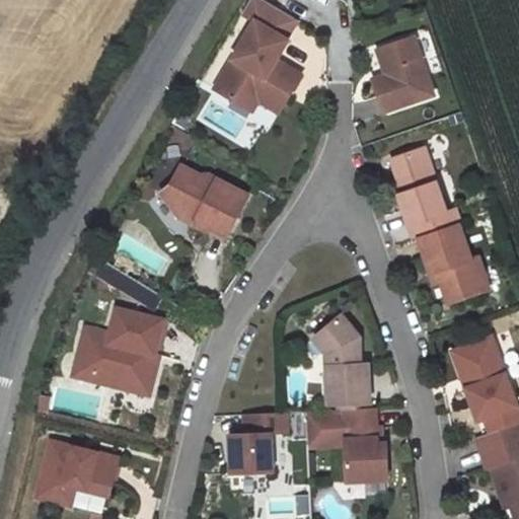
[(294,18),(264,0),(250,0),(243,13),(255,20),(215,89),(235,100),(237,97),(249,95),(260,101),(273,109),(282,93),(277,90),(281,84),(292,91),(302,75),(277,60),(289,40),(286,39),(283,36),(294,18)]
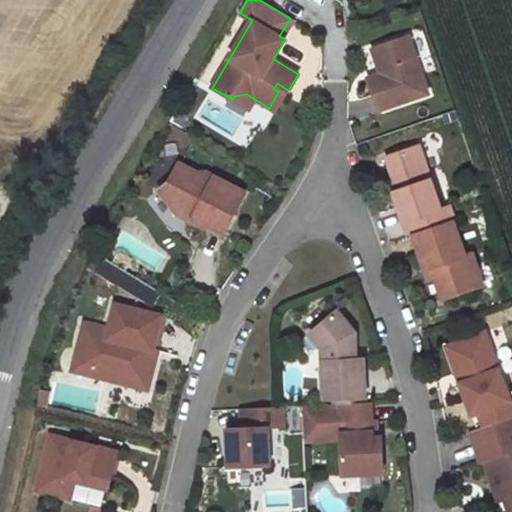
[(293,20),(290,18),(279,36),(282,38),(293,20)]
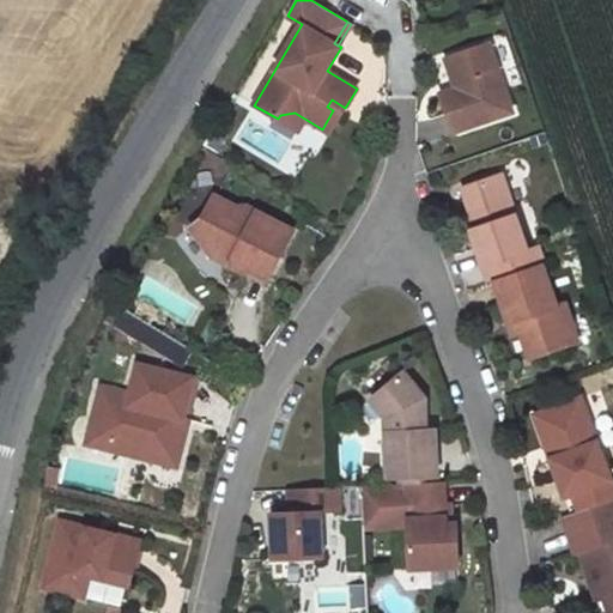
[(490,43),(447,59),(456,87),(442,93),(455,132),(513,111),(490,43)]
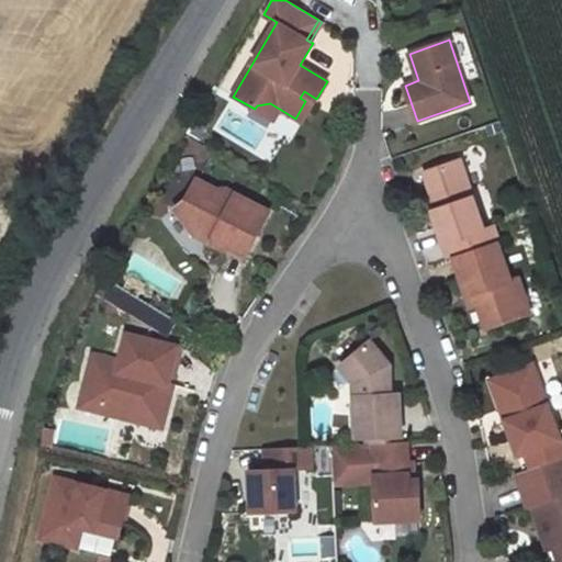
[(305,101),(295,119),(302,122),(316,99),(304,91),(300,98),(305,101)]
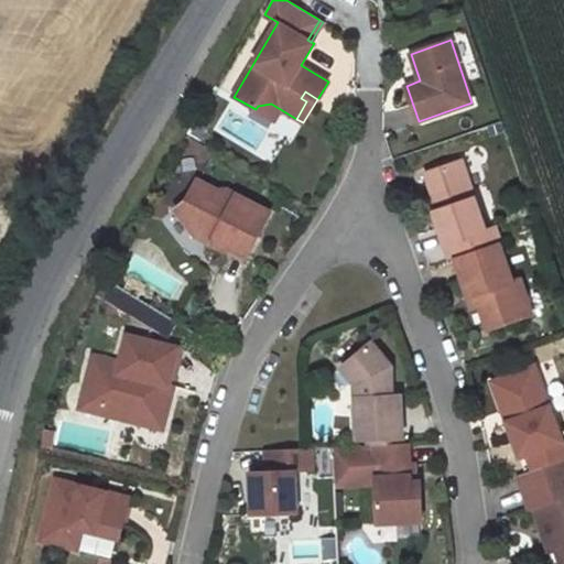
[(258,106),(256,109),(275,121),(282,110),(271,104),(258,106)]
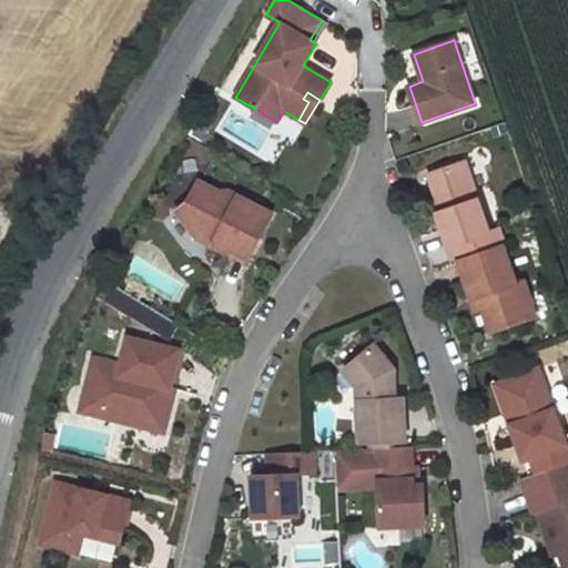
[(448,246),(488,233),(488,232),(465,162),(428,174),(442,212),(436,213),(448,246)]
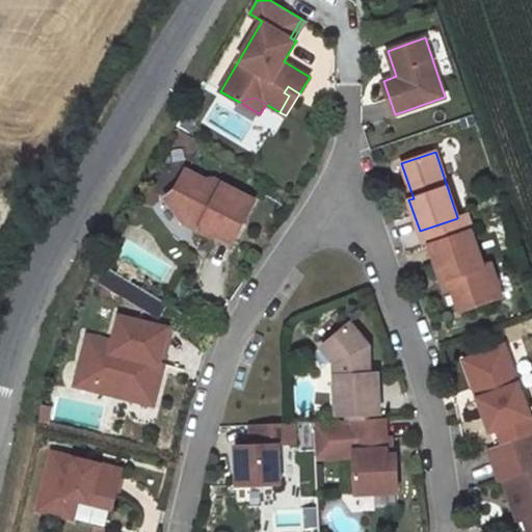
[(217,234),(234,242),(256,198),(214,178),(205,179),(185,168),(175,189),(164,196),(184,221),(188,218),(198,223),(200,224),(201,231),(211,236),(217,234)]
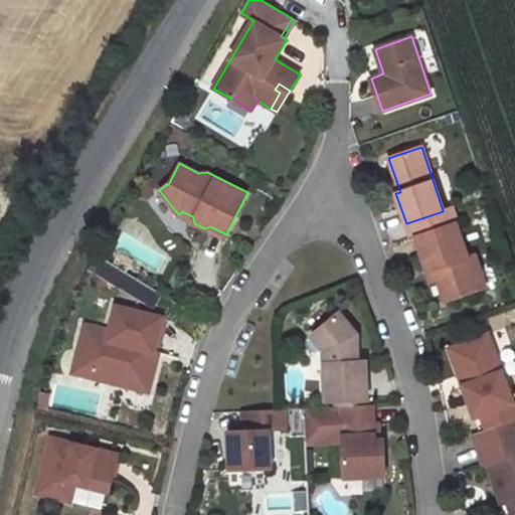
[(410,236),(457,220),(452,206),(443,210),(443,211),(406,223),(410,236)]
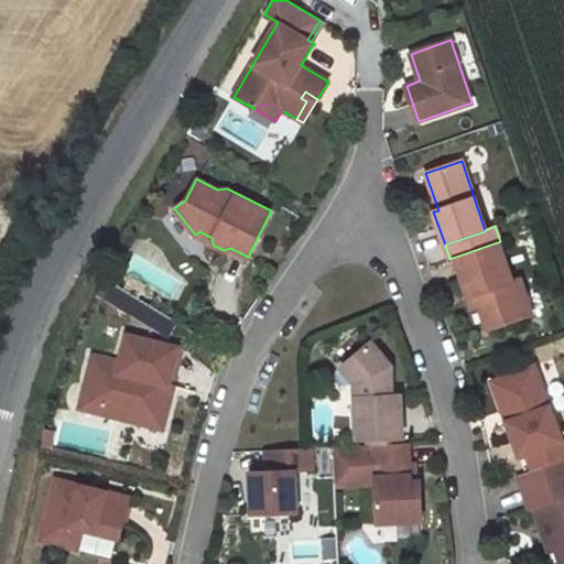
[(199,231),(195,235),(208,241),(210,237),(199,231)]
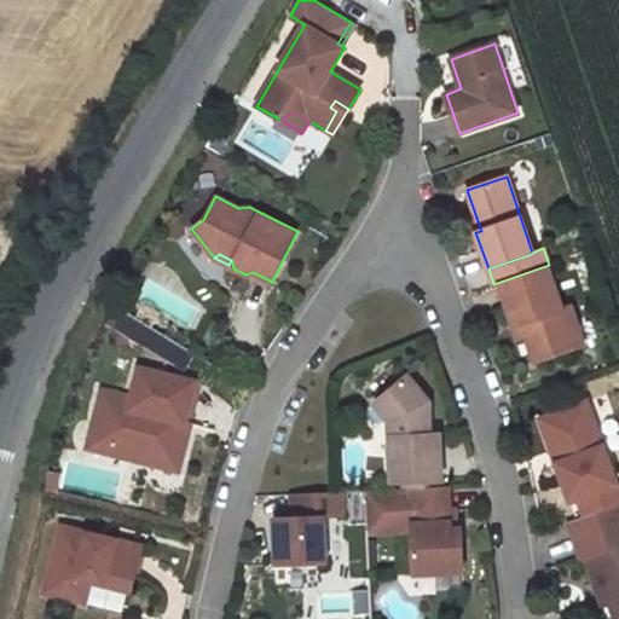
[(562,310),(547,266),(499,283),(515,327),(524,324),(527,335),(536,362),(584,345),(571,306),(562,310)]
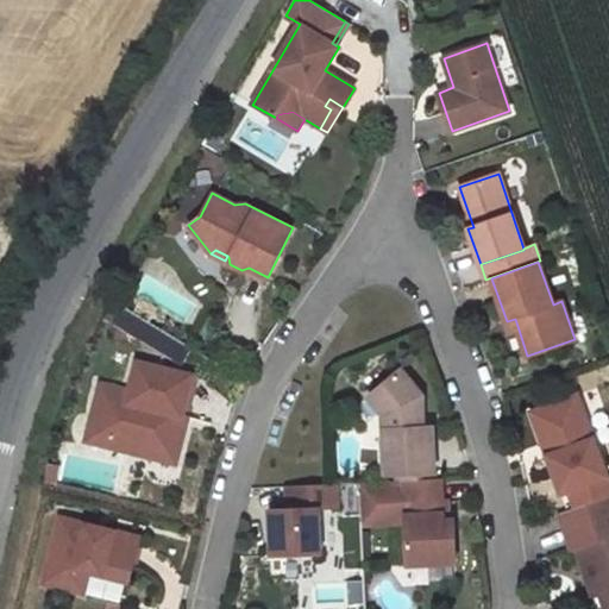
[(123,314),(114,330),(144,346),(152,331),(123,314)]
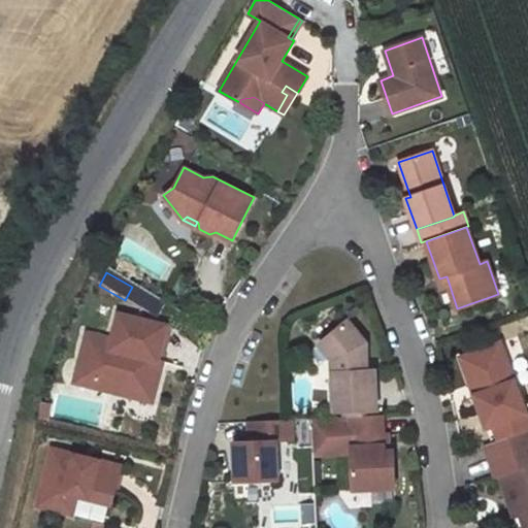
[(450,286),(447,276),(439,278),(442,289),(450,286)]
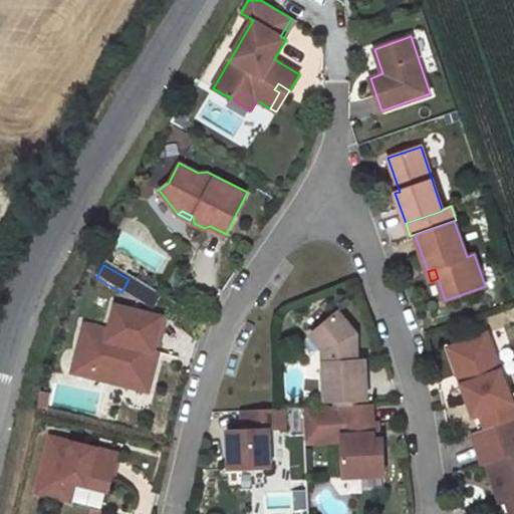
[(109,330),(85,323),(78,350),(93,354),(87,374),(126,384),(129,377),(151,382),(157,359),(147,357),(149,348),(154,350),(163,317),(116,305),(109,330)]
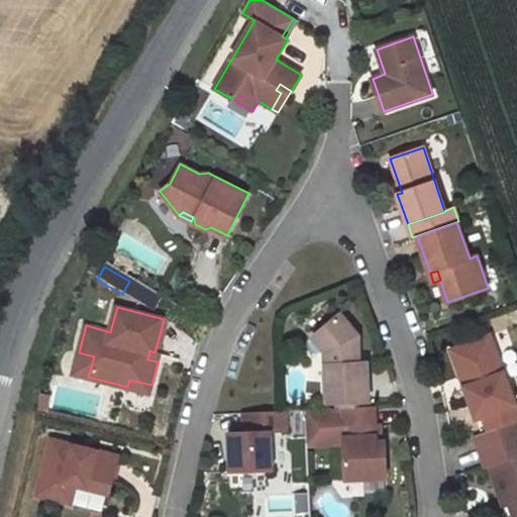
[(325,351),(328,402),(337,402),(369,400),(367,362),(359,362),(357,335),(339,313),(312,336),(325,351)]
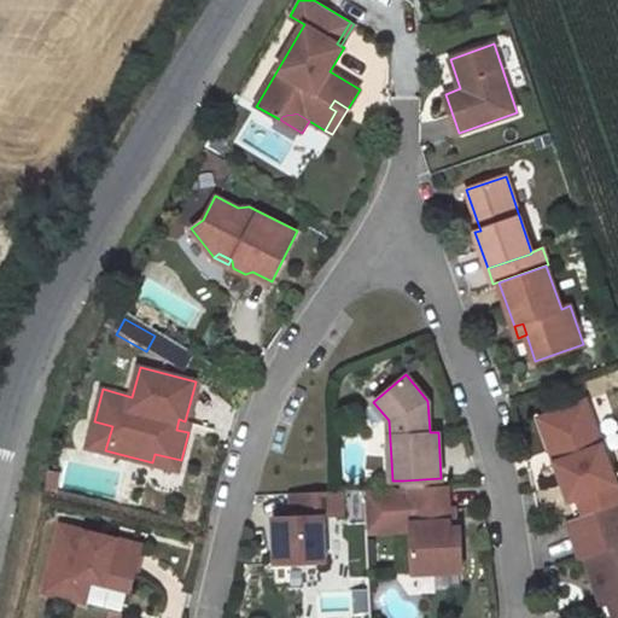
[(617,483),(586,401),(540,418),(570,500),(577,497),(617,483)]
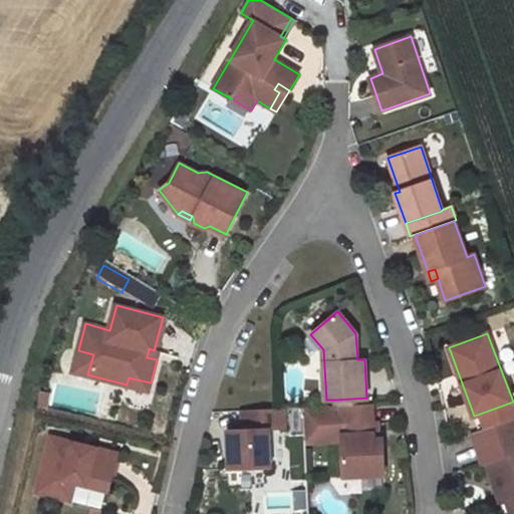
[(147,357),(157,359),(159,351),(154,350),(149,348),(147,357)]
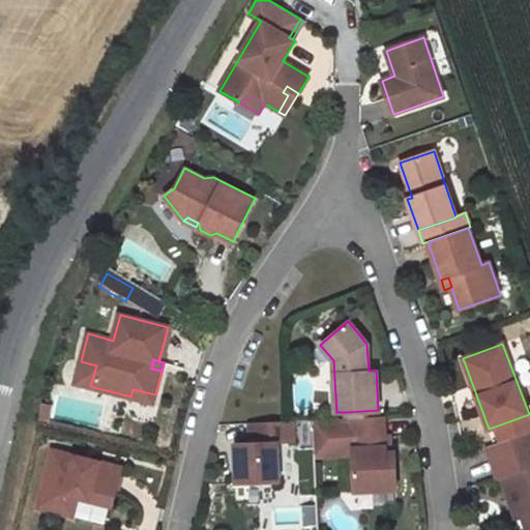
[(96,365),(81,361),(76,382),(90,386),(96,365)]
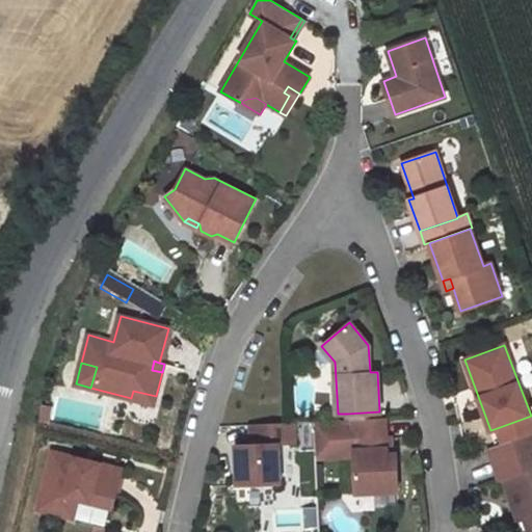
[(133,391),(131,398),(154,404),(156,396),(133,391)]
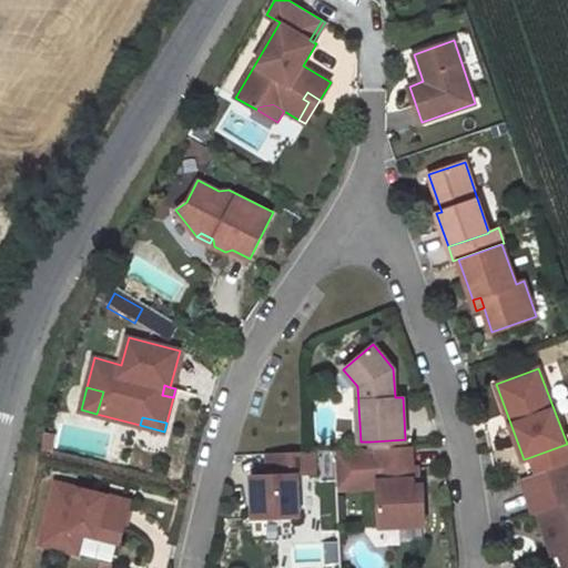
[(567,447),(567,444),(530,457),(537,474),(567,462),(567,447)]
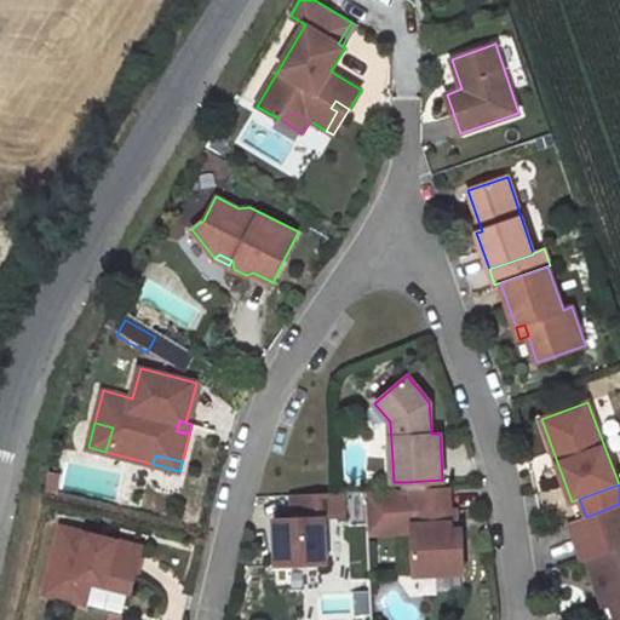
[(449,510),(448,487),(442,487),(405,489),(366,492),(368,534),(413,532),(415,574),(463,572),(461,528),(457,528),(451,529),(449,510)]
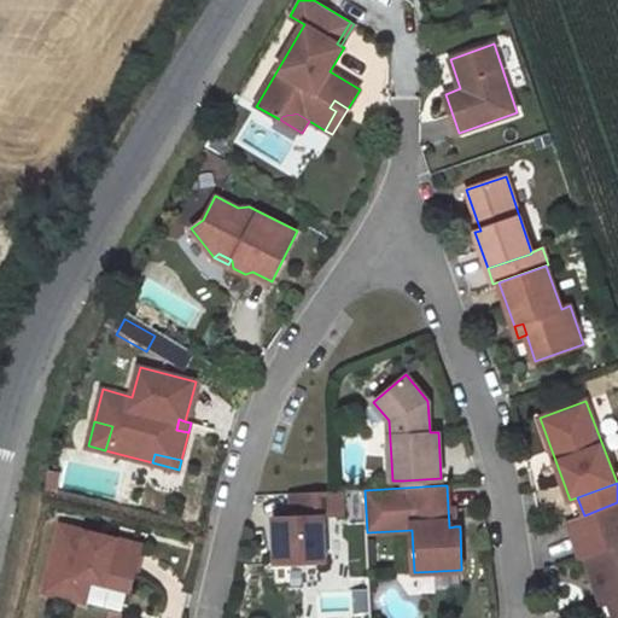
[(339,491),(291,494),(292,517),(274,518),(277,565),(324,563),(321,517),(340,516),(339,491)]
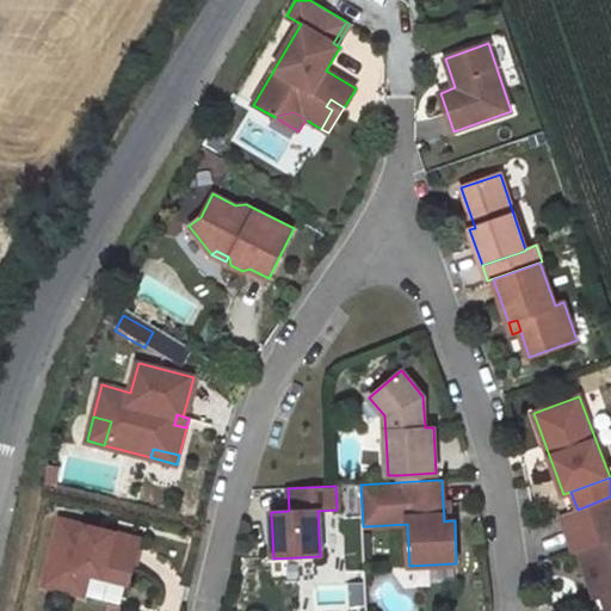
[(610,610),(610,497),(578,510),(561,514),(573,550),(578,549),(591,587),(598,585),(602,593),(608,610),(610,610)]
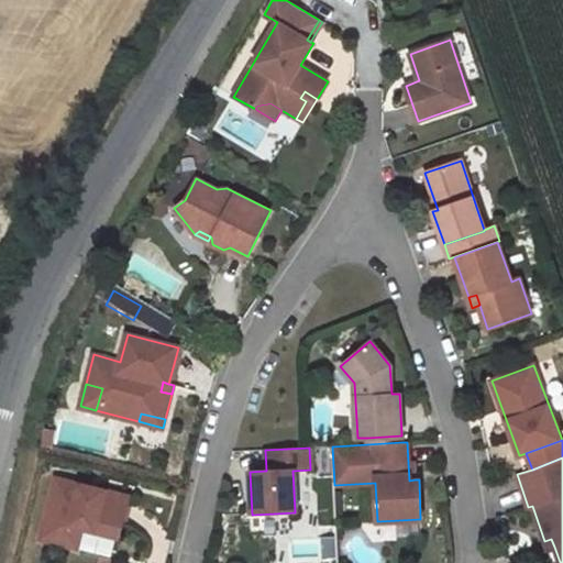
[(55,478),(40,539),(76,548),(81,528),(118,537),(128,496),(55,478)]
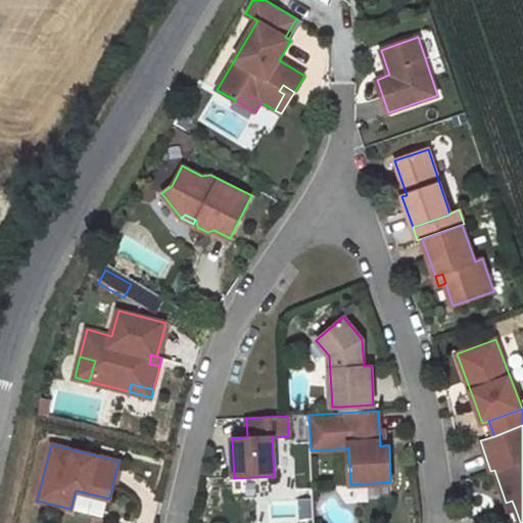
[(515,508),(512,501),(506,503),(509,510),(515,508)]
